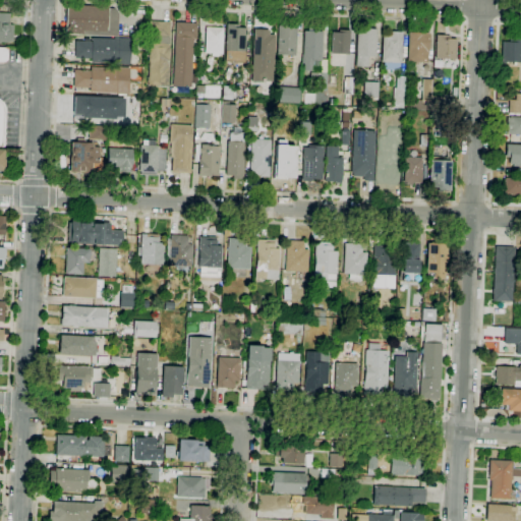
[(113,8),(115,10),(117,12),(118,17),(117,36),(76,35),(76,34),(64,34),(66,5),(108,7),(108,8),(113,8)]
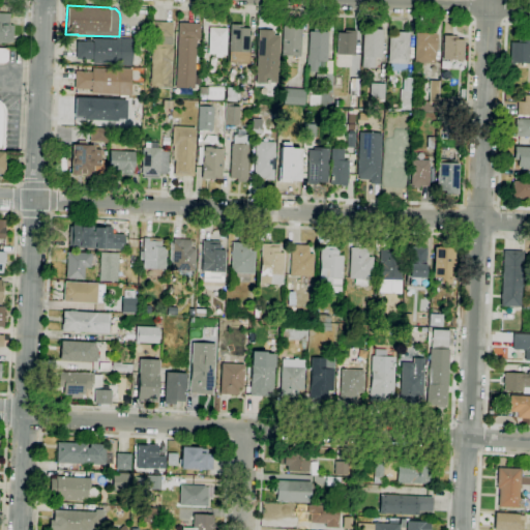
[(0,12),(10,13),(9,25),(13,25),(12,42),(8,42),(8,43),(0,43),(0,12)]
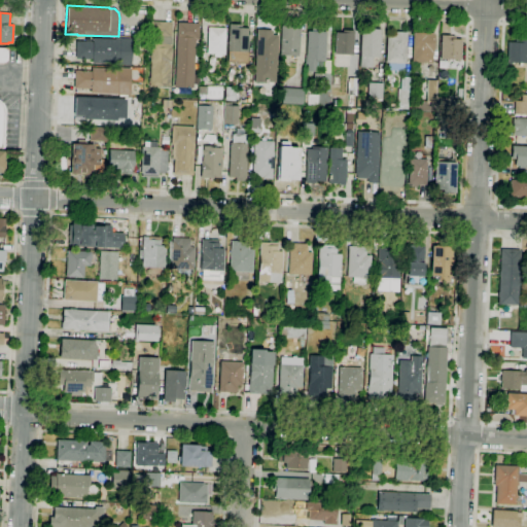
[(171,36),(150,36),(150,22),(172,23),(171,36)]
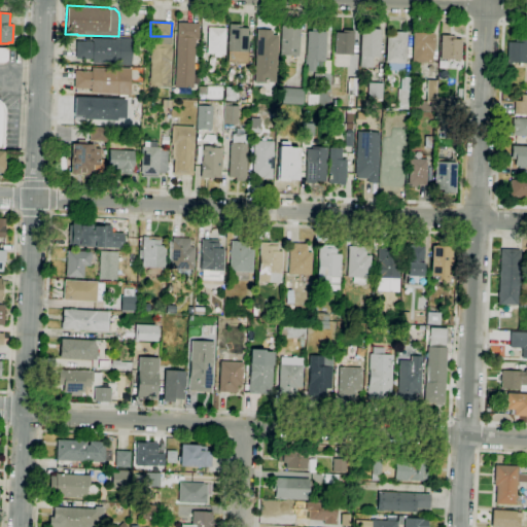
[(192,89),(174,88),(177,23),(199,24),(198,39),(196,39),(194,72),(199,73),(198,84),(192,84),(192,89)]
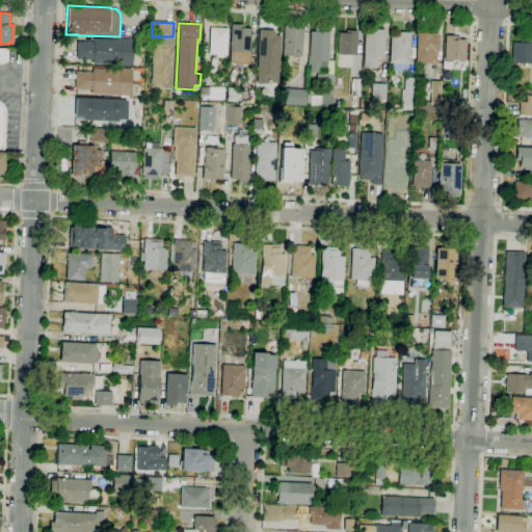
[(249,63),(229,62),(231,24),(243,25),(243,28),(251,28),(249,63)]
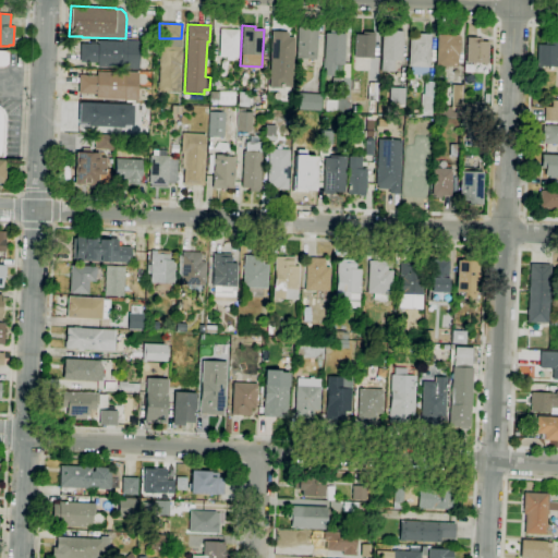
[(298,27),(307,27),(307,29),(317,29),(316,59),(295,59),(298,27)]
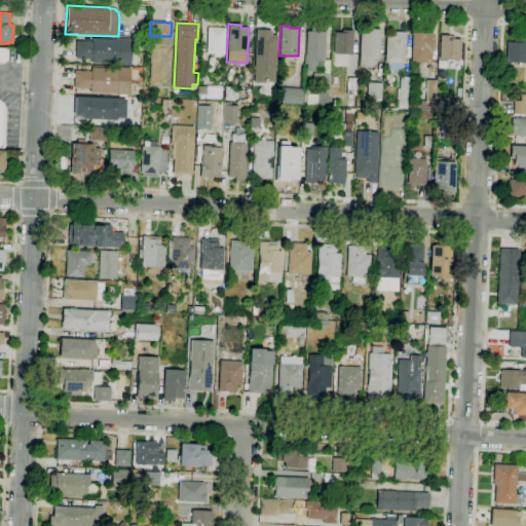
[(224,54),(207,53),(208,27),(225,28),(224,54)]
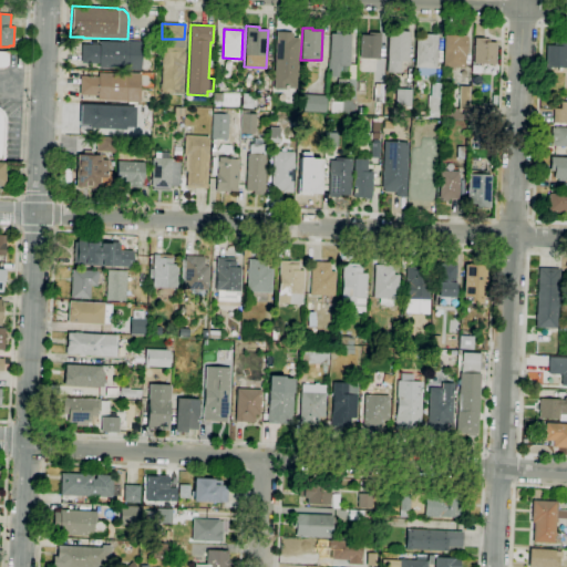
[(340,78),(329,78),(330,64),(329,63),(330,33),(334,33),(334,30),(347,31),(346,34),(351,34),(349,66),(347,66),(346,75),(340,75),(340,78)]
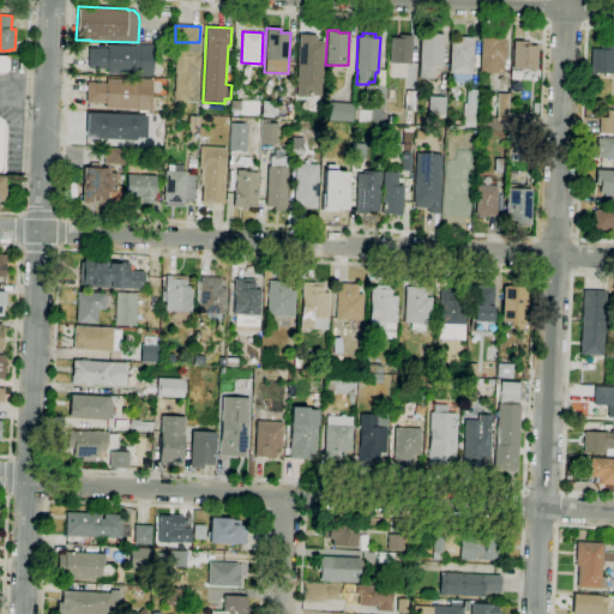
[(434,79),(419,78),(421,35),(428,35),(428,34),(444,35),(443,67),(434,67),(434,79)]
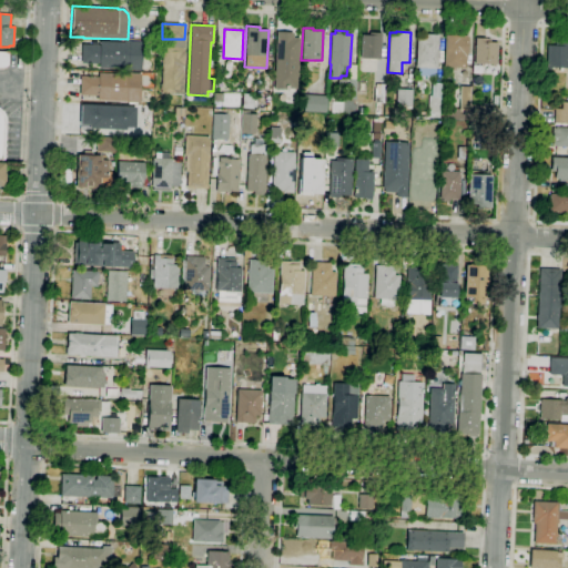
[(297,89),(286,88),(285,90),(274,89),(276,32),(293,32),(293,38),(300,38),(297,89)]
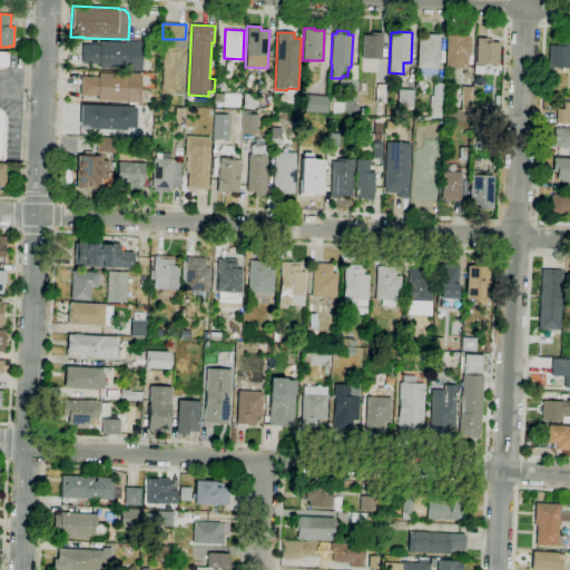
[(382,59),(362,59),(363,35),(371,36),(371,32),(382,33),(382,59)]
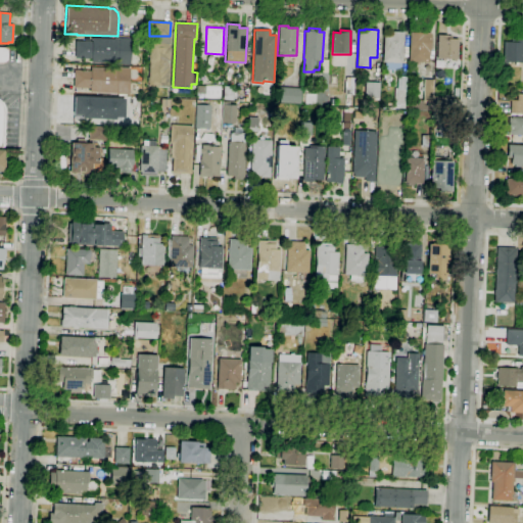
[(428,62),(409,61),(410,33),(415,33),(415,31),(420,31),(420,33),(431,33),(430,52),(429,52),(428,62)]
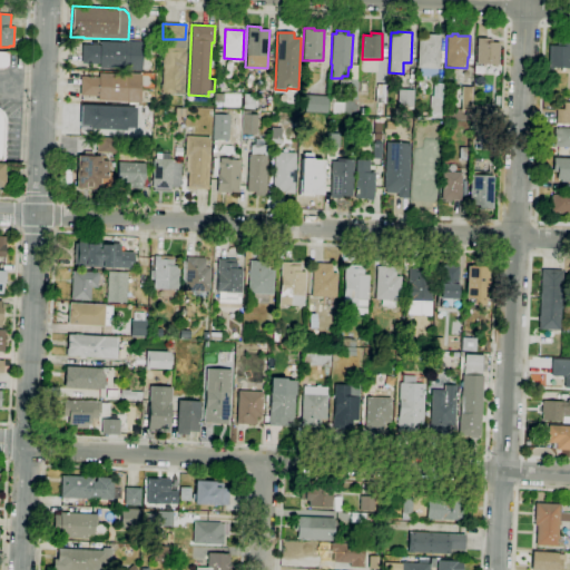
[(438,77),(426,76),(426,68),(418,68),(419,38),(426,38),(426,35),(439,35),(438,77)]
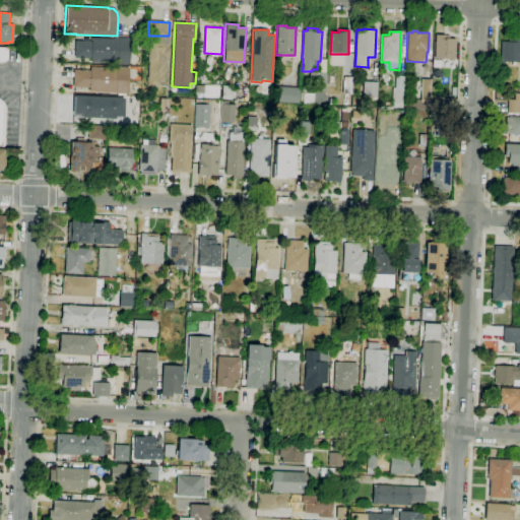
[(455,59),(435,58),(435,35),(449,36),(449,39),(455,39),(455,59)]
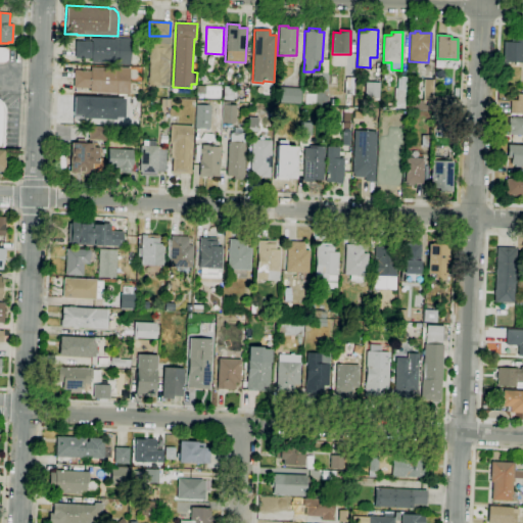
[(168,87),(148,86),(149,37),(170,37),(169,61),(167,60),(167,66),(169,66),(168,87)]
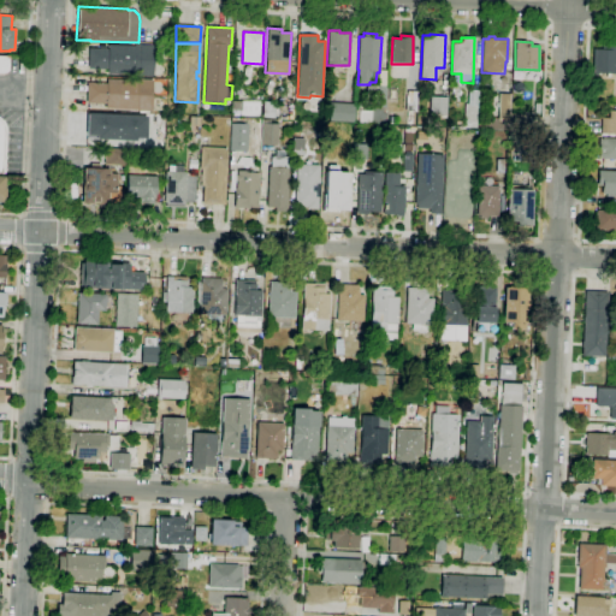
[(152,77),(137,76),(137,75),(107,73),(107,69),(88,69),(88,48),(107,48),(108,45),(138,46),(138,45),(153,45),(152,77)]
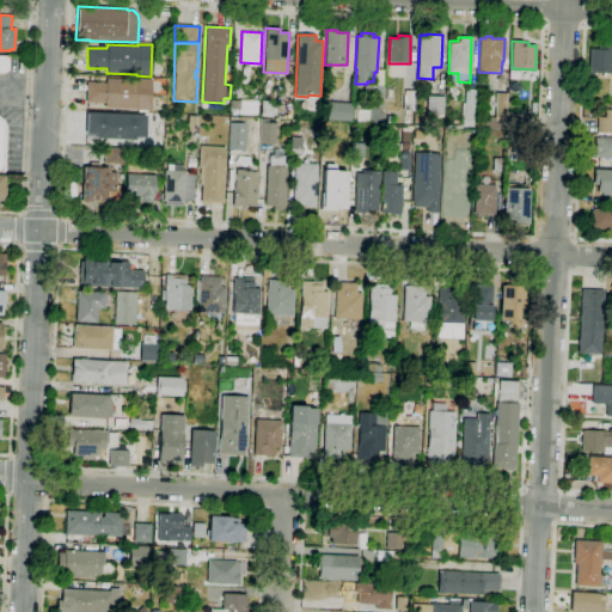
[(611,73),(589,73),(589,49),(598,49),(598,46),(611,46),(611,73)]
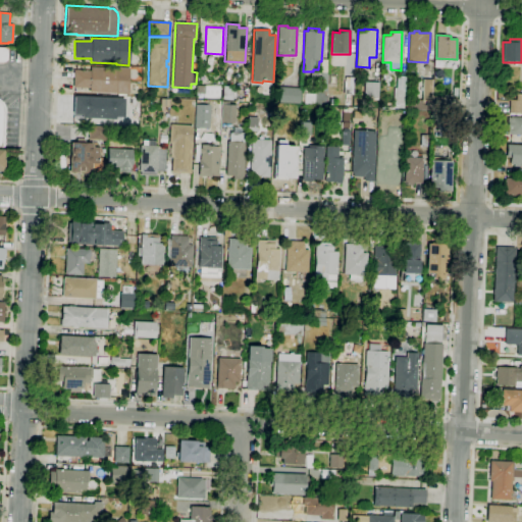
[(128,95),(115,94),(115,93),(89,92),(89,88),(72,88),(73,70),(90,70),(90,67),(115,68),(115,67),(128,67),(128,95)]
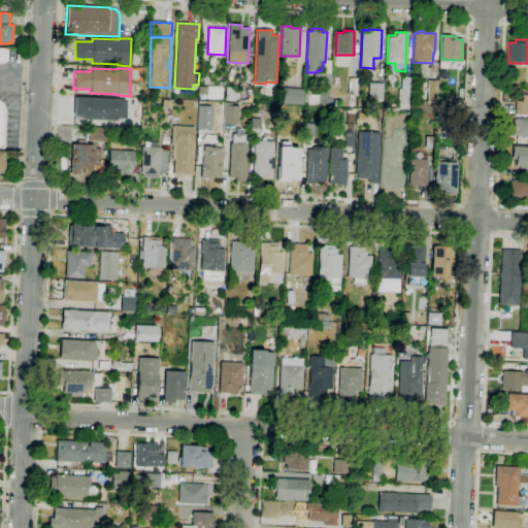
[(330,91),(332,92),(332,106),(318,105),(319,87),(314,87),(314,73),(331,74),(330,91)]
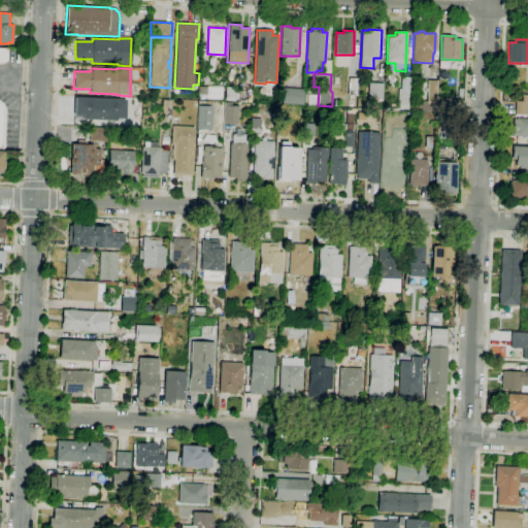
[(408,109),(401,109),(402,104),(398,104),(398,89),(401,90),(401,76),(411,77),(410,106),(408,106),(408,109)]
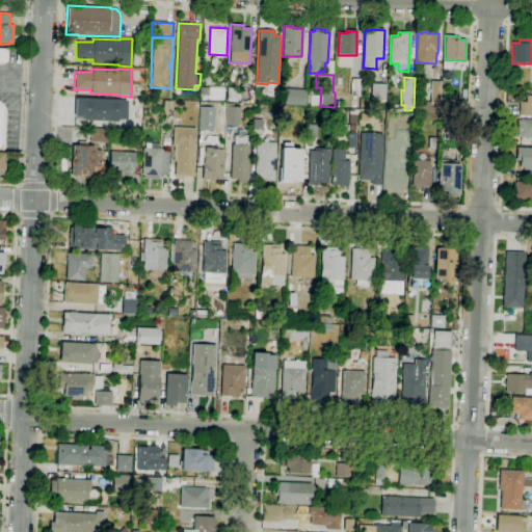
[(351,79),(361,80),(358,98),(350,97),(351,79)]
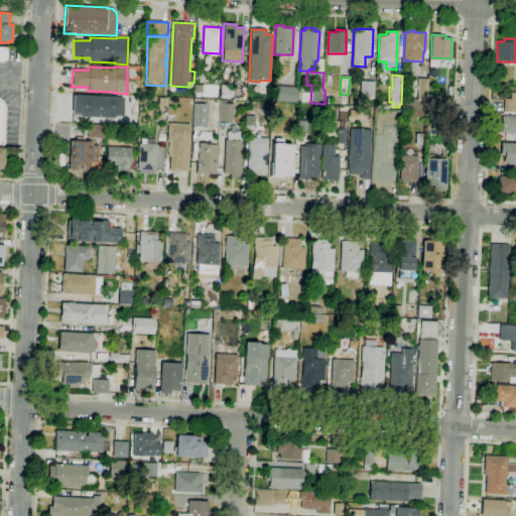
[(440,110),(416,109),(418,78),(427,79),(426,96),(440,96),(440,110)]
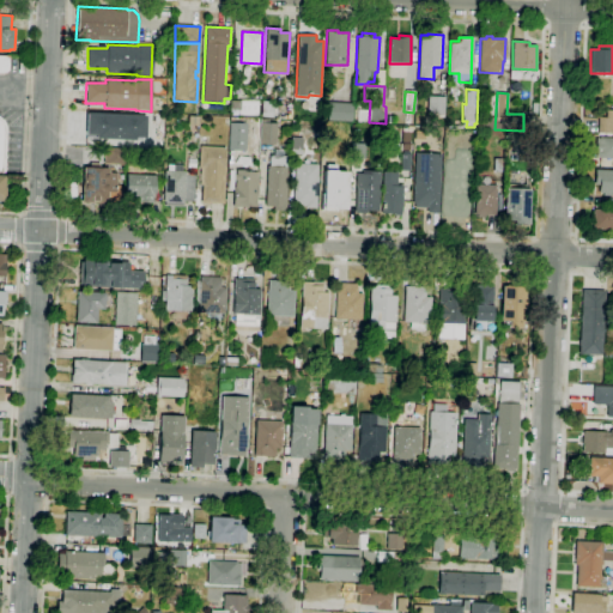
[(444,121),(436,120),(437,115),(426,115),(428,97),(444,97),(444,121)]
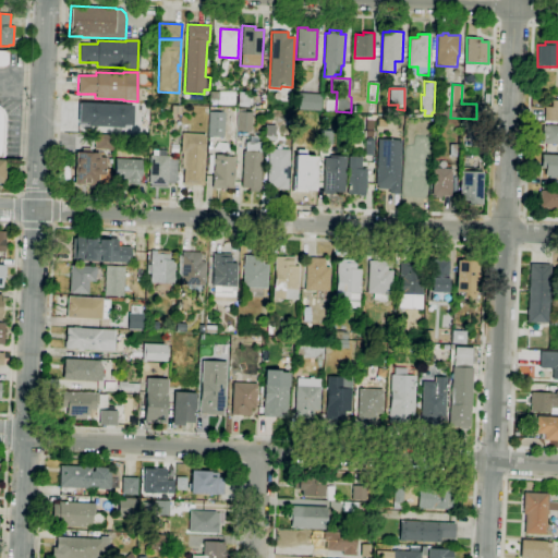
[(234,105),(220,105),(220,92),(234,92),(234,105)]
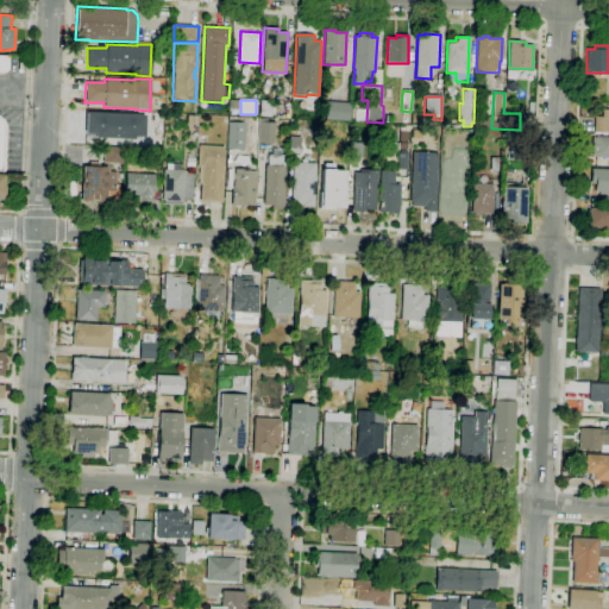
[(272,117),(259,115),(261,100),(272,101),(271,107),(274,107),(272,117)]
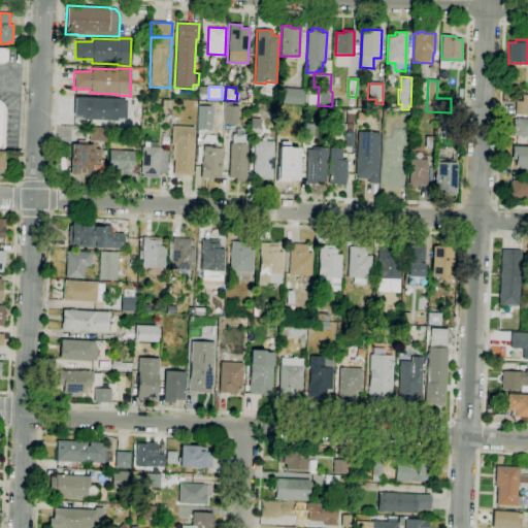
[(302,105),(282,103),(283,88),(303,89),(302,105)]
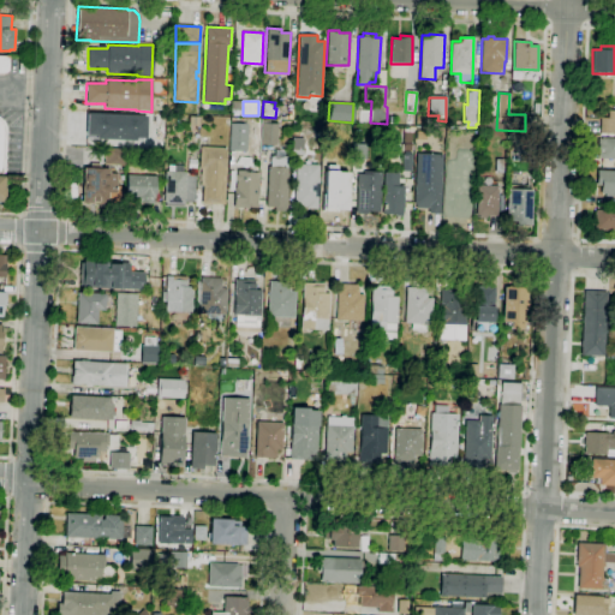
[(614,133),(599,133),(601,118),(608,118),(608,111),(614,111),(614,133)]
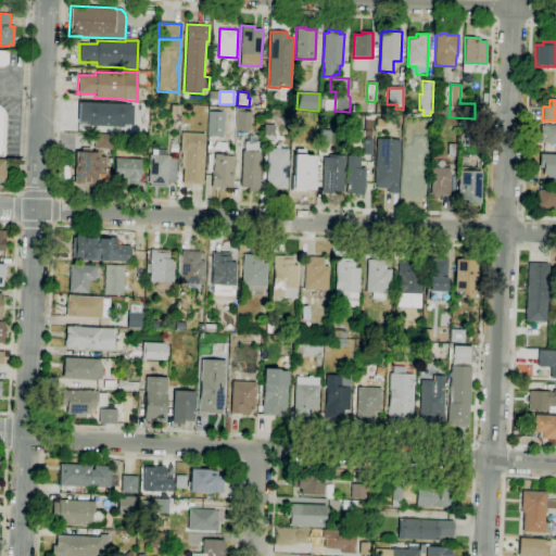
[(128,127),(80,124),(77,123),(78,102),(133,104),(131,125),(128,125),(128,127)]
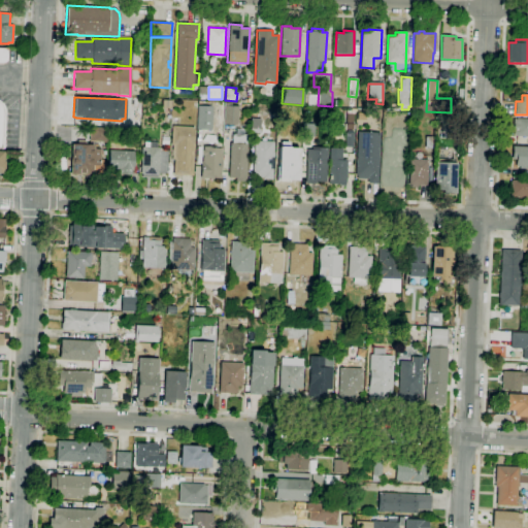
[(171,108),(162,108),(162,100),(171,100),(171,108)]
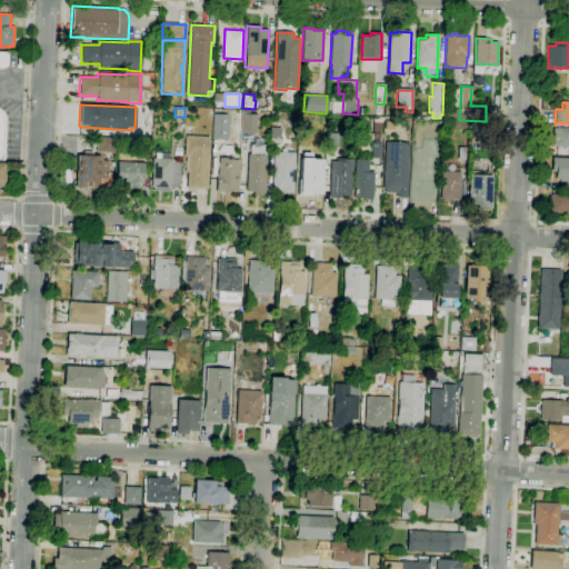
[(457,121),(448,120),(448,118),(442,118),(442,112),(448,113),(448,111),(456,111),(456,109),(459,109),(458,120),(457,120),(457,121)]
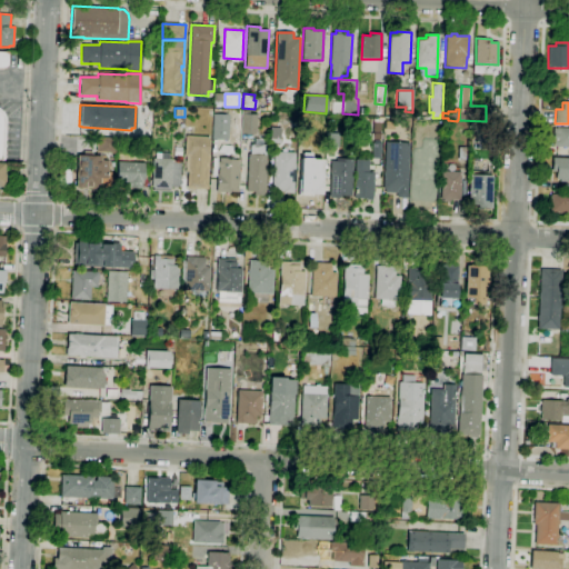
[(313,122),(298,121),(299,112),(313,113),(313,122)]
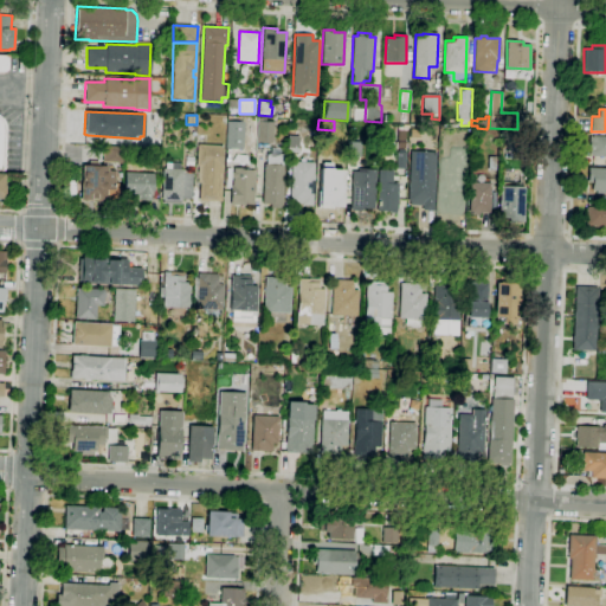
[(243,148),(226,148),(226,121),(244,122),(243,148)]
